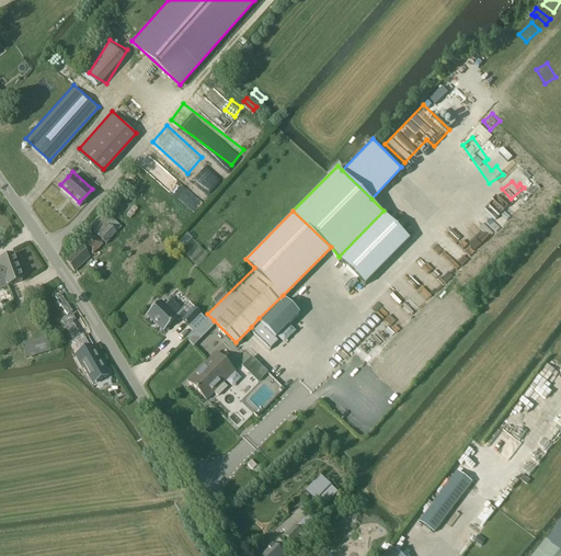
[(384,211),(339,257),(364,281),(409,236),(384,211)]
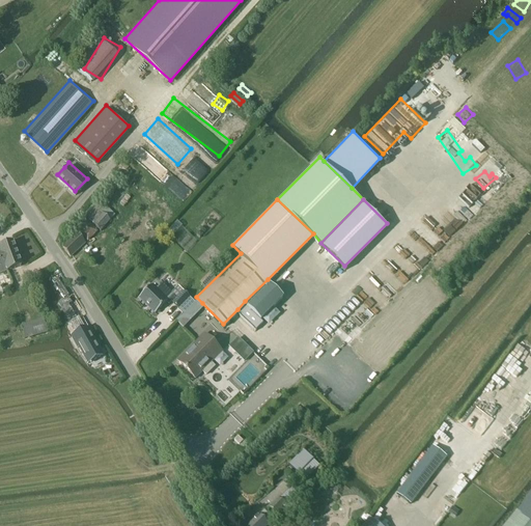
[(104,205),(98,201),(96,200),(85,213),(101,226),(110,216),(102,209),(104,205)]
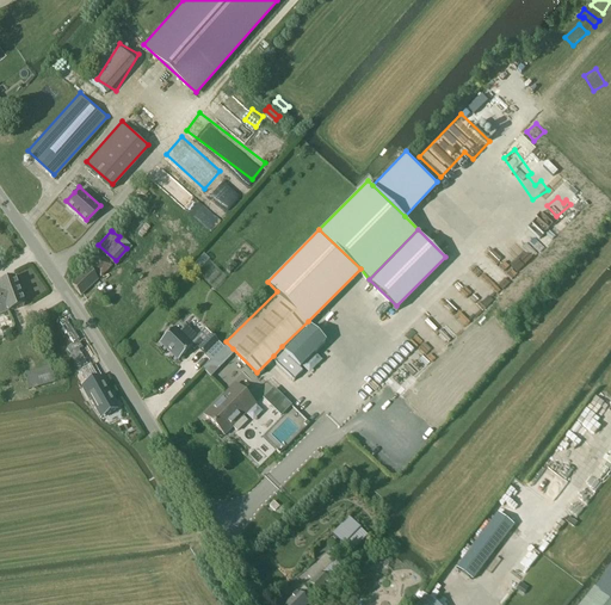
[(81,290),(98,275),(90,265),(72,279),(81,290)]
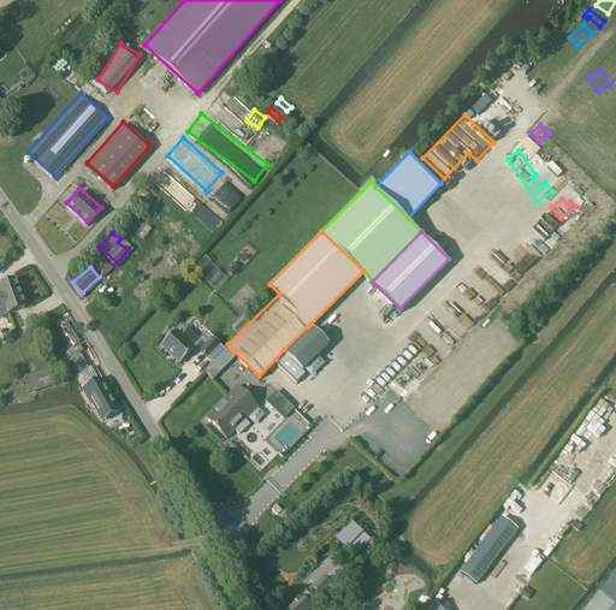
[(0,280),(0,312),(9,309),(24,303),(15,276),(0,280)]
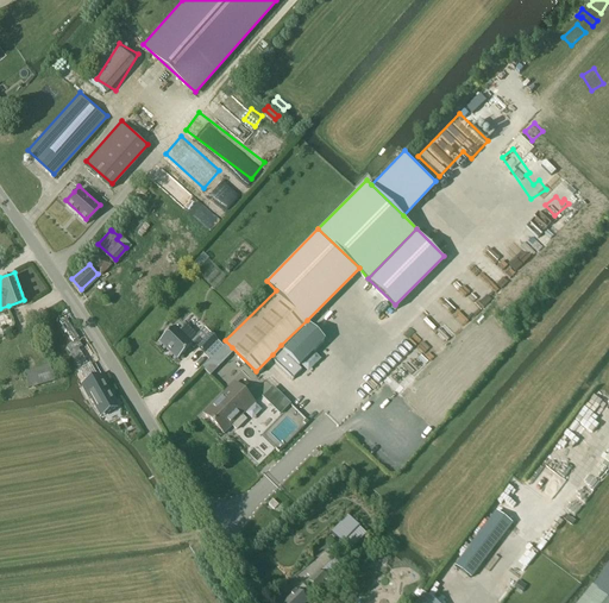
[(66,314),(60,318),(74,338),(79,333),(66,314)]
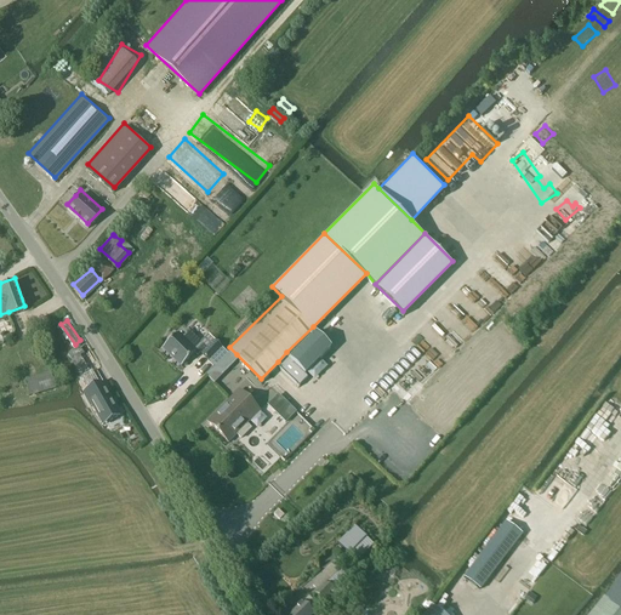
[(169,337),(163,343),(182,363),(195,348),(198,351),(201,347),(203,348),(206,345),(188,325),(181,332),(177,329),(176,330),(175,328),(167,335),(169,337)]
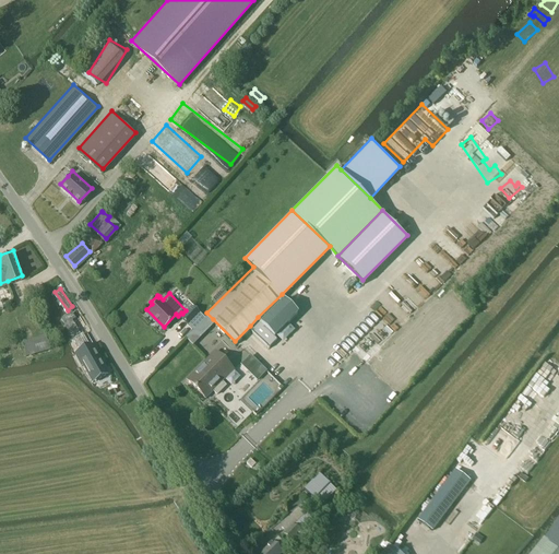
[(258,317),(250,326),(269,344),(277,337),(274,333),(297,309),(282,294),(259,318),(258,317)]
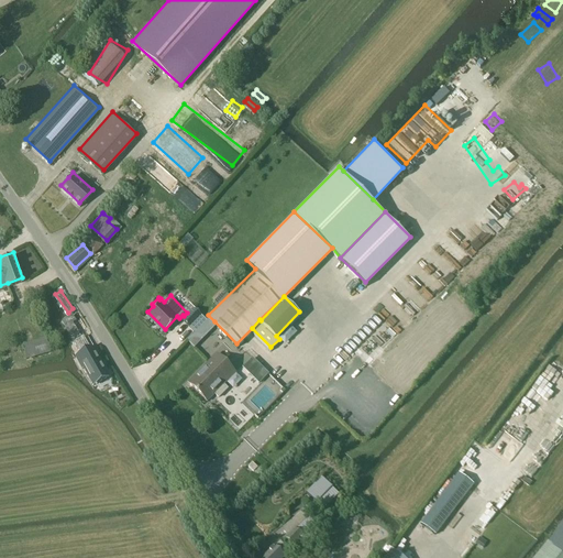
[(195,343),(214,324),(213,324),(216,323),(208,315),(207,317),(195,305),(187,313),(184,316),(196,328),(188,337),(195,343)]
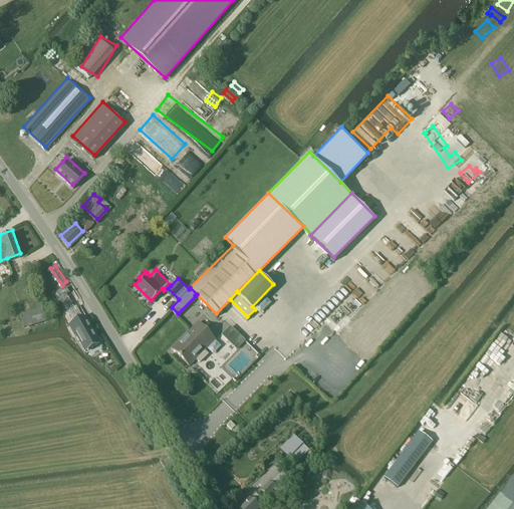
[(66,284),(56,289),(66,306),(73,303),(66,291),(69,289),(66,284)]
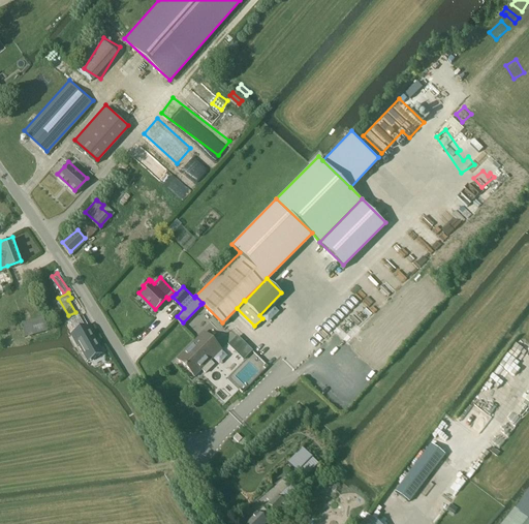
[(79,312),(69,317),(75,329),(70,331),(78,343),(79,342),(88,359),(101,351),(86,322),(85,322),(79,312)]
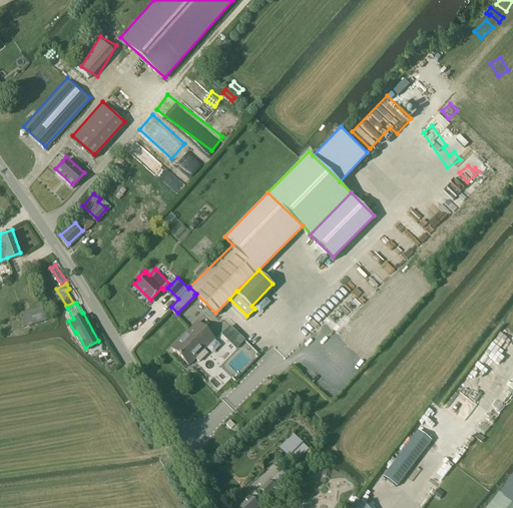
[(32,321),(46,317),(43,307),(29,312),(32,321)]
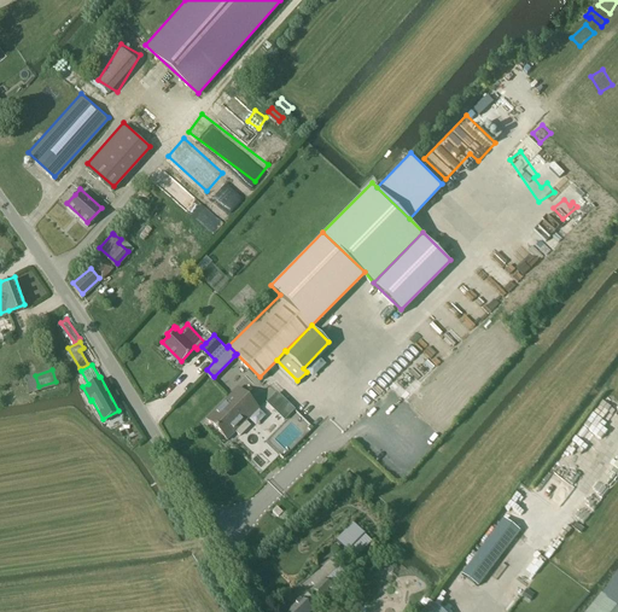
[(238,384),(208,415),(228,435),(235,427),(239,431),(250,420),(245,417),(258,403),(238,384)]
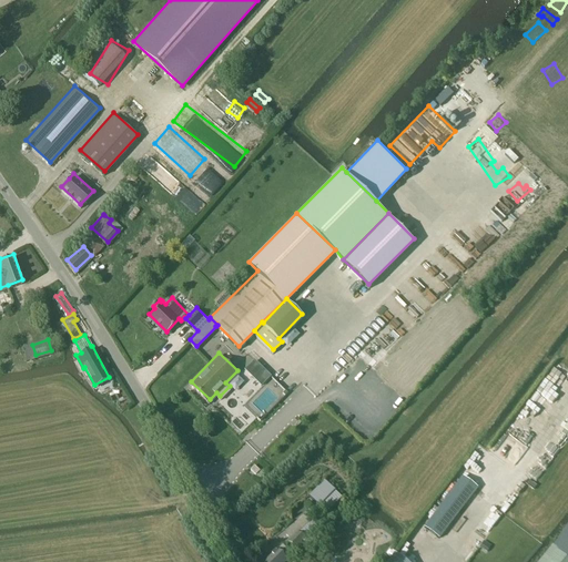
[(254,356),(245,366),(261,382),(271,373),(254,356)]
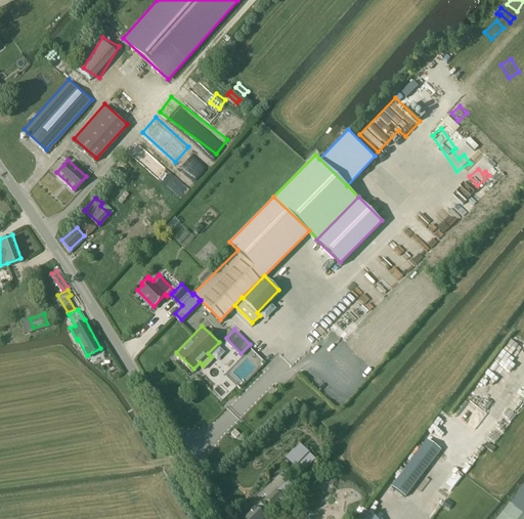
[(261,352),(256,358),(261,362),(265,356),(261,352)]
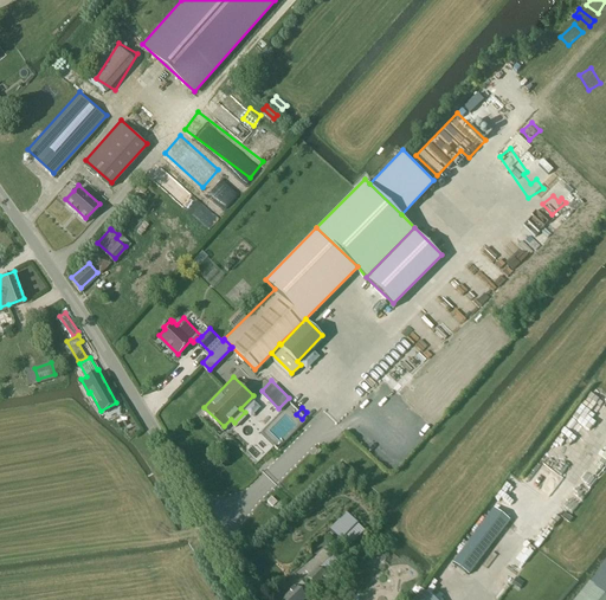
[(271,494),(268,497),(272,503),(277,498),(271,494)]
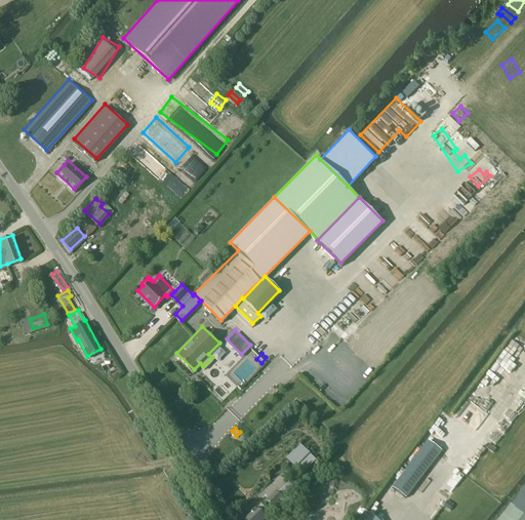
[(417,451),(393,484),(406,494),(431,461),(437,452),(441,447),(428,437),(423,442),(417,451)]
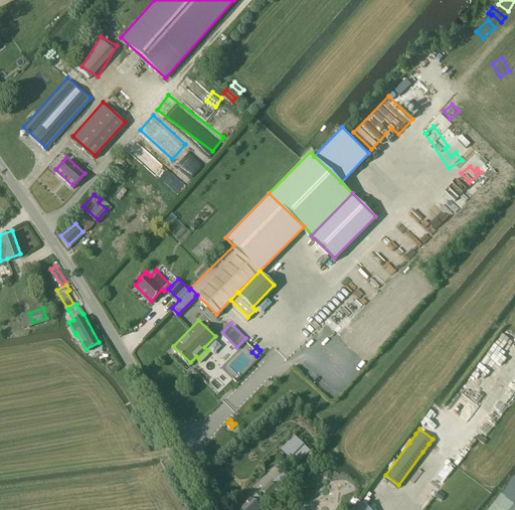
[(290,456),(304,442),(295,433),(281,447),(290,456)]
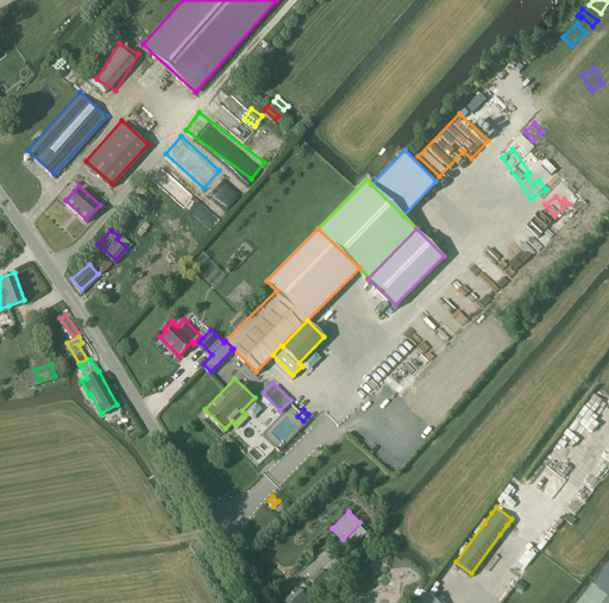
[(316,583),(326,573),(331,578),(344,564),(333,553),(320,567),(319,566),(309,576),(316,583)]
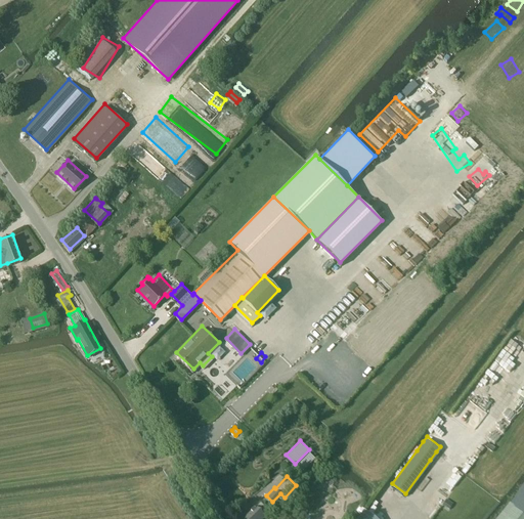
[(255,505),(243,517),(244,518),(259,518),(265,514),(260,509),(265,504),(260,499),(255,505)]
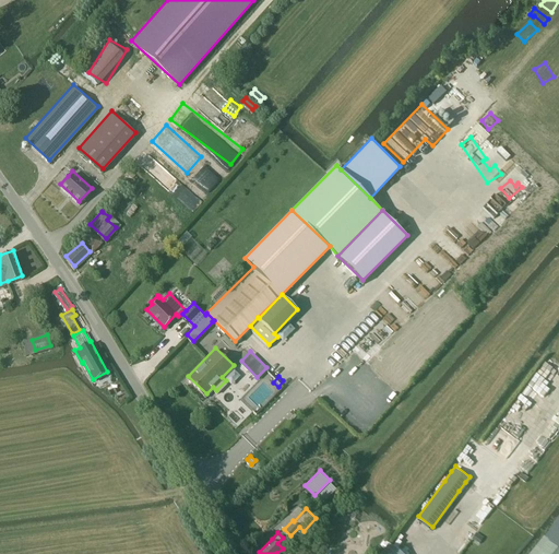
[(558,553),(558,546),(545,535),(528,553),(558,553)]
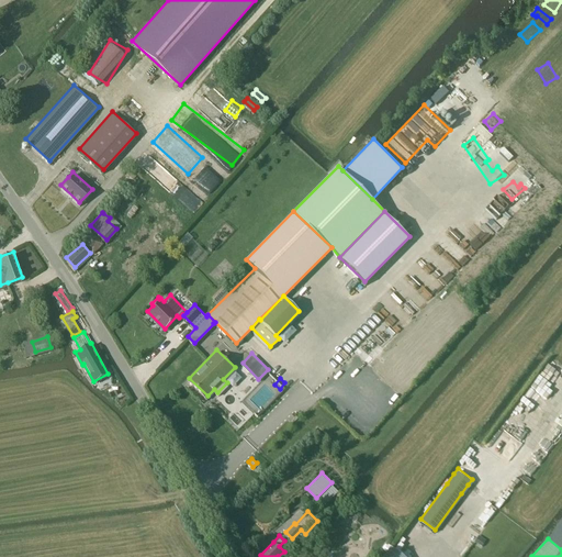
[(406,556),(391,545),(381,556),(406,556)]
